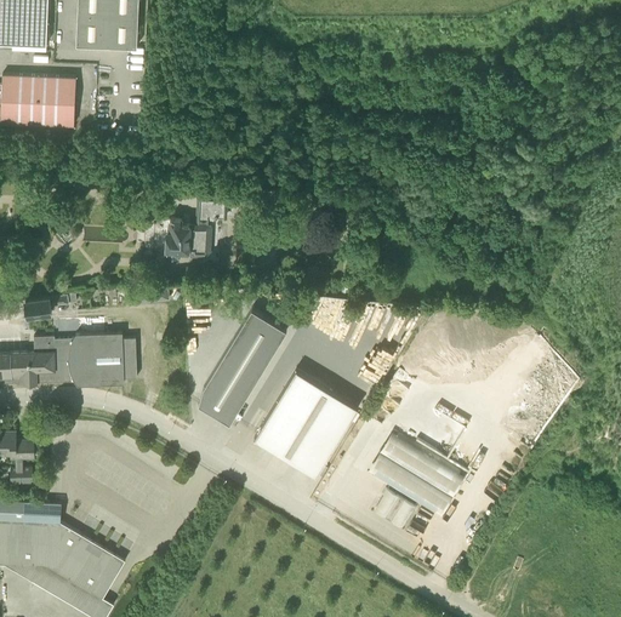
[(138,0),(78,0),(77,46),(137,49),(138,0)]
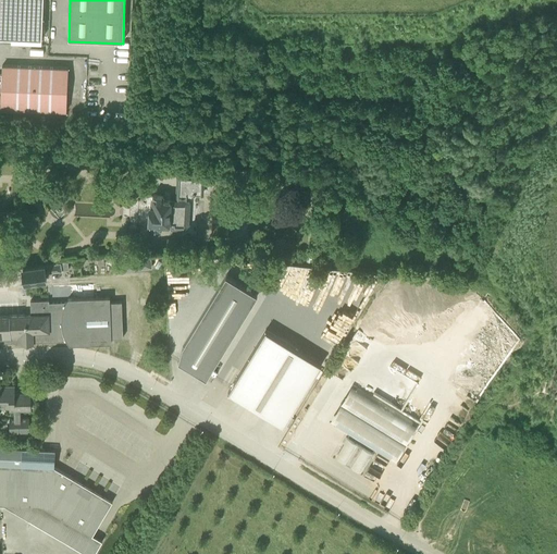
[(0,109),(1,110),(0,111),(0,112),(66,113),(69,70),(2,69),(2,77),(0,76),(0,109)]
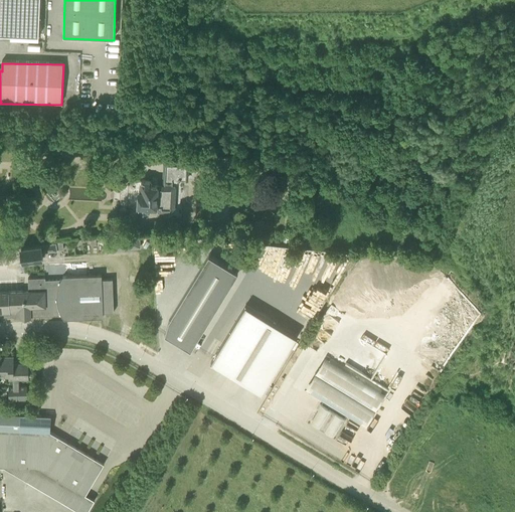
[(148,213),(171,214),(173,188),(151,187),(151,183),(143,183),(143,192),(139,192),(138,205),(135,205),(135,215),(148,215),(148,214),(149,214),(148,213)]
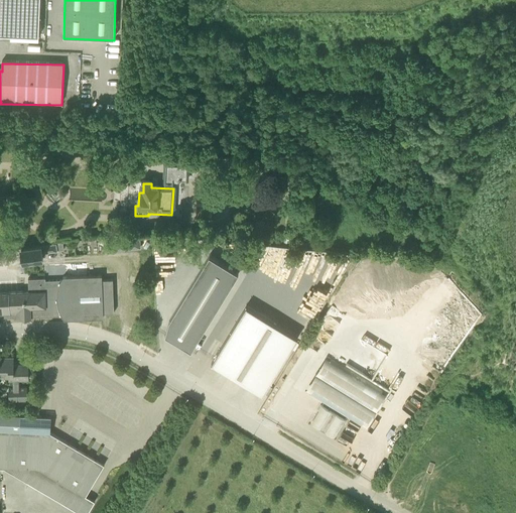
[(113,254),(141,250),(140,240),(112,243),(113,254)]
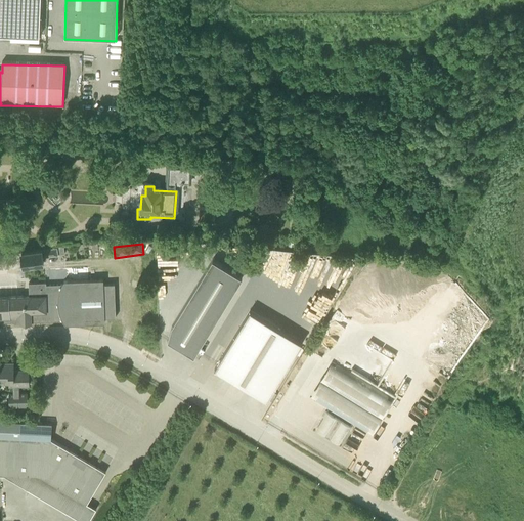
[(24,267),(27,266),(43,264),(42,258),(64,256),(64,251),(60,251),(60,248),(57,249),(57,248),(43,250),(22,253),(24,267)]
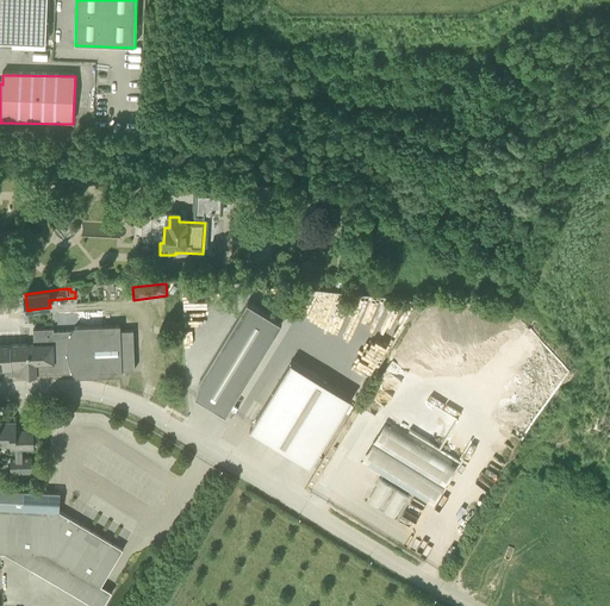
[(192,395),(223,413),(279,322),(244,300),(197,379),(192,395)]
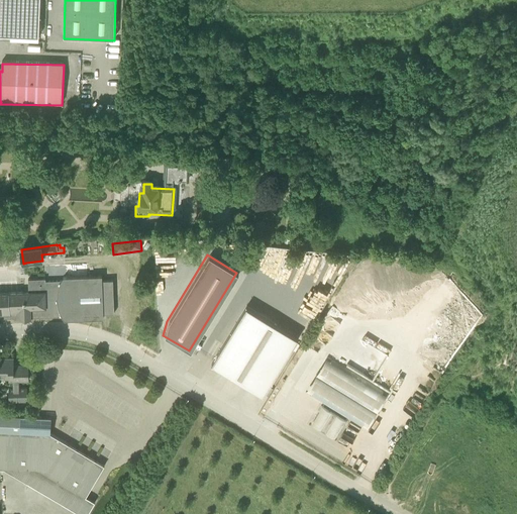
[(16,319),(16,321),(30,320),(62,319),(65,322),(103,321),(103,316),(114,316),(113,282),(102,283),(102,278),(63,280),(61,283),(45,284),(44,281),(27,282),(27,294),(9,294),(9,295),(0,295),(0,316),(5,316),(5,319),(16,319)]
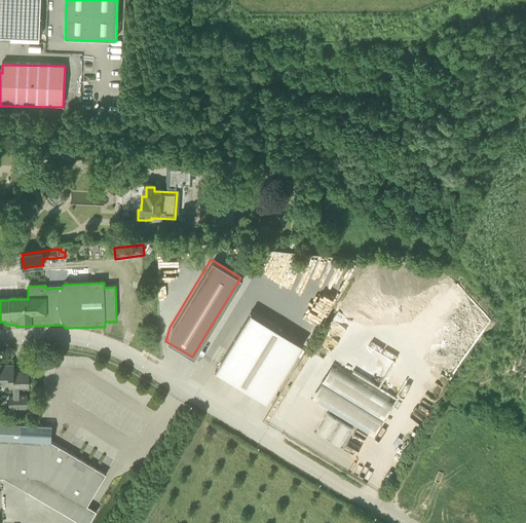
[(303,346),(251,313),(215,372),(268,404),(303,346)]
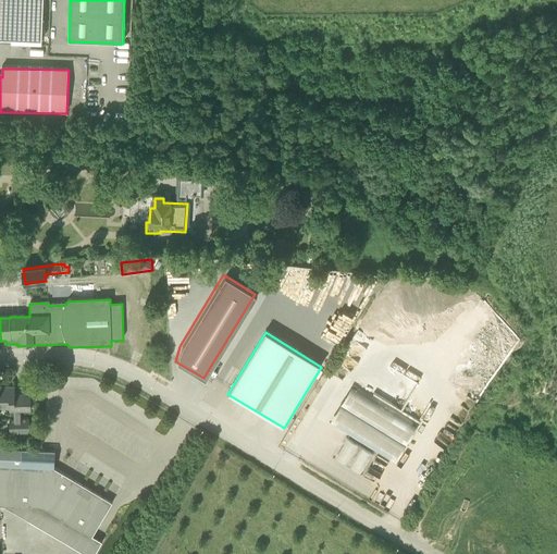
[(0,410),(9,410),(9,413),(14,413),(14,420),(10,421),(10,434),(29,433),(29,420),(21,420),(21,413),(32,413),(31,395),(15,395),(14,388),(0,388),(0,385),(0,410)]
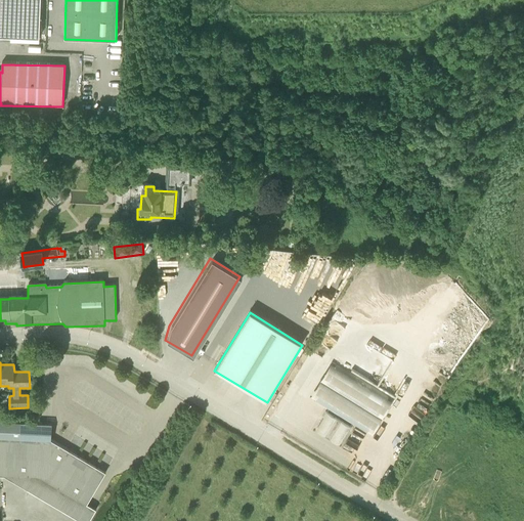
[(314,403),(366,435),(389,399),(336,366),(314,403)]
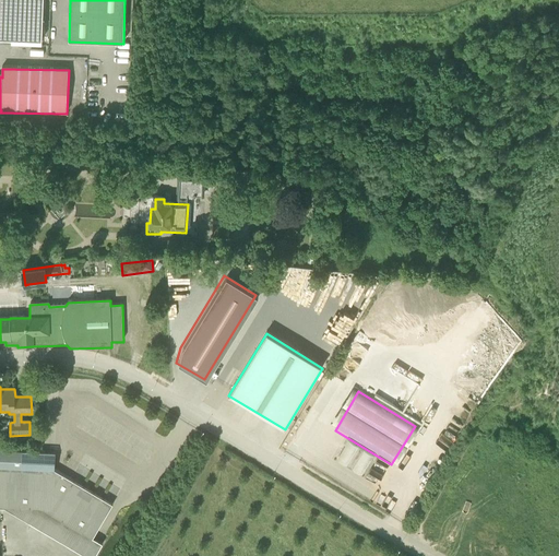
[(346,448),(339,459),(365,475),(376,459),(347,441),(344,447),(346,448)]
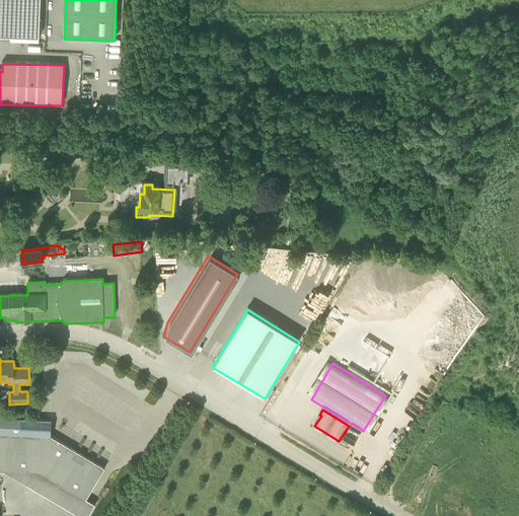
[(0,472),(3,473),(4,473),(40,475),(76,497),(68,511),(75,515),(89,515),(95,506),(94,506),(86,501),(103,468),(97,463),(96,464),(94,463),(94,462),(88,458),(87,459),(85,458),(85,457),(79,453),(78,454),(76,452),(70,448),(69,448),(66,447),(51,438),(52,422),(43,422),(42,421),(0,419),(0,472)]
